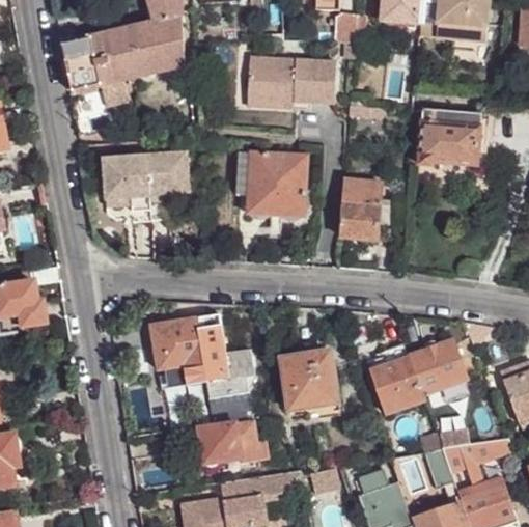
[(147,0),(150,20),(59,42),(67,90),(96,83),(121,77),(185,62),(183,39),(178,0),(147,0)]
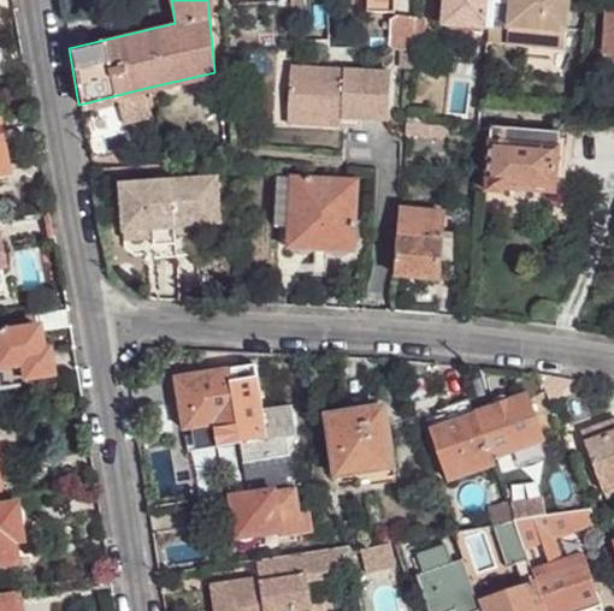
[(365,0),(365,9),(391,10),(391,0),(365,0)]
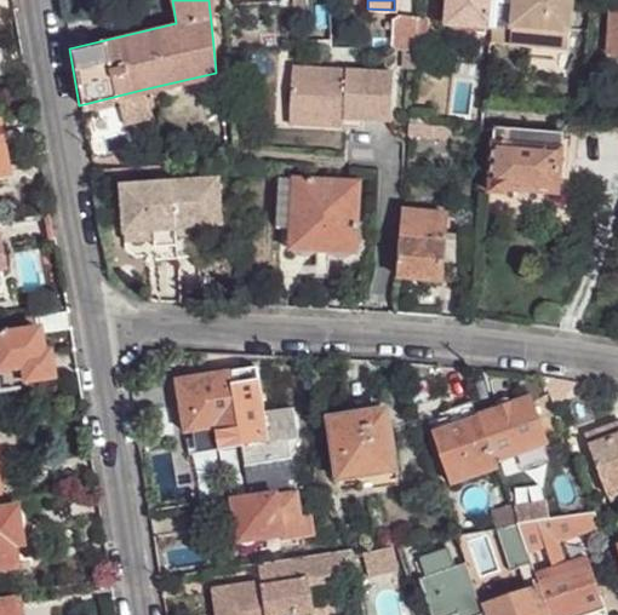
[(445,0),(444,21),(488,27),(488,23),(491,0),(445,0)]
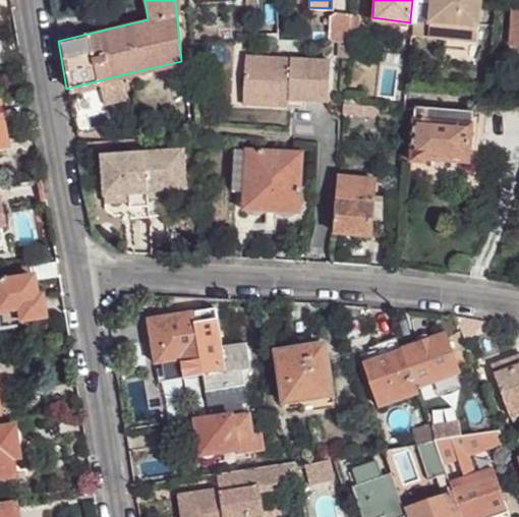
[(412,0),(410,19),(426,21),(428,0),(412,0)]
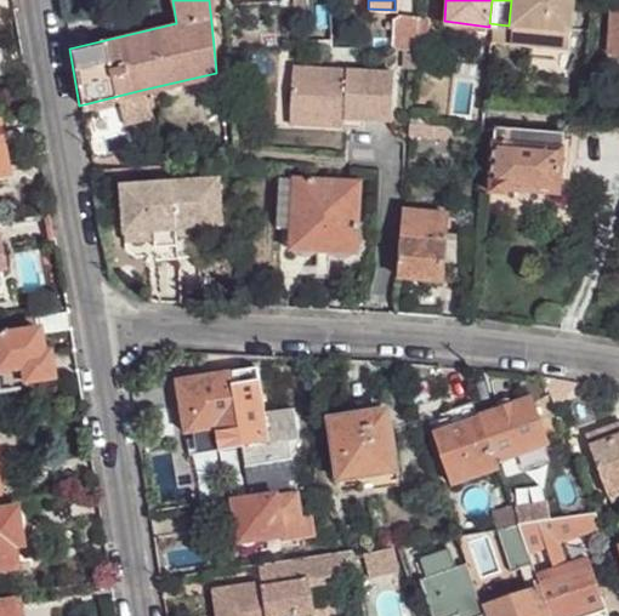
[(511,0),(509,26),(506,45),(563,51),(568,0),(511,0)]
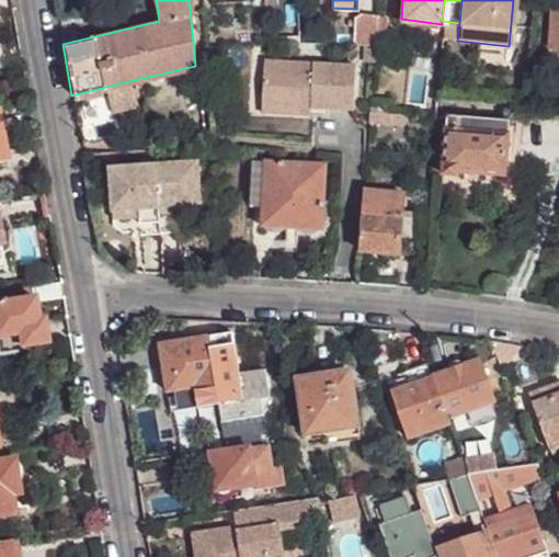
[(558,45),(558,4),(550,4),(548,45),(558,45)]
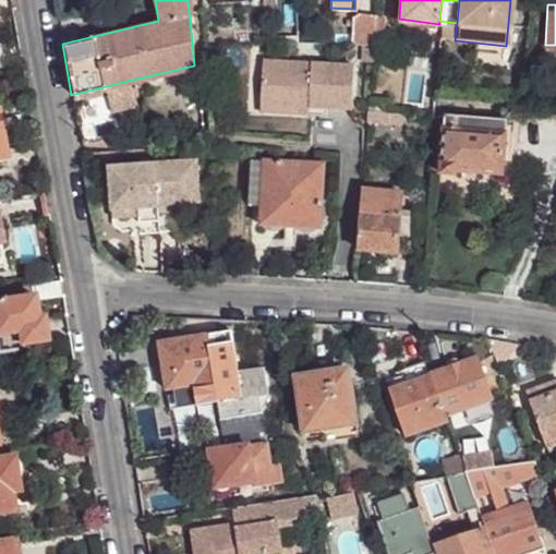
[(372,43),(374,14),(359,11),(350,15),(350,41),(359,43),(372,43)]
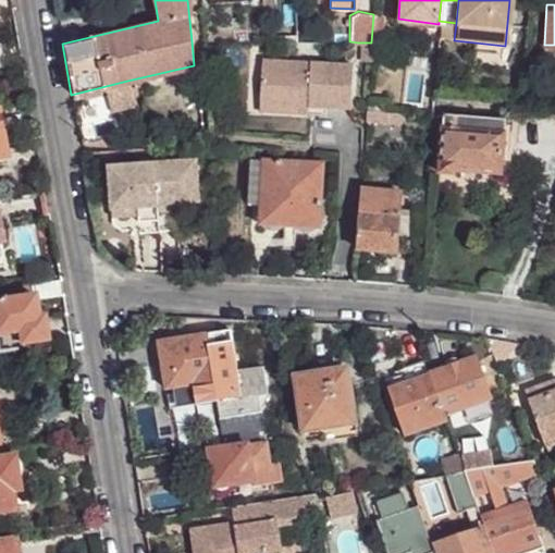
[(456,23),(439,21),(439,24),(438,38),(454,40),(456,23)]
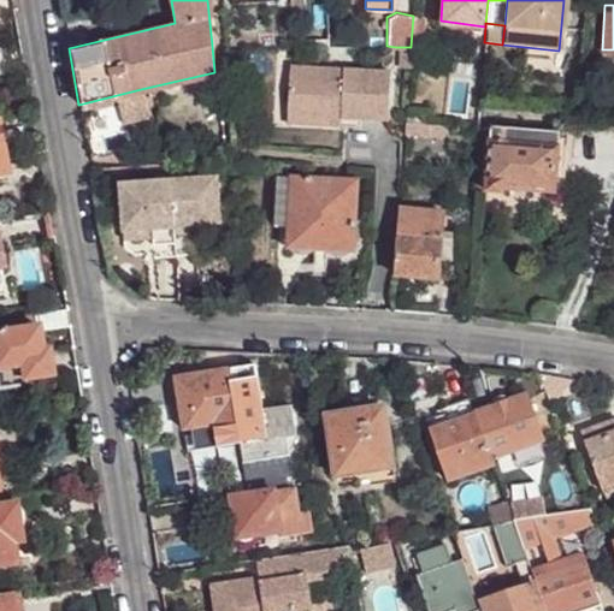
[(319,113),(341,116),(387,118),(390,70),(290,64),(288,105),(319,106),(319,113)]
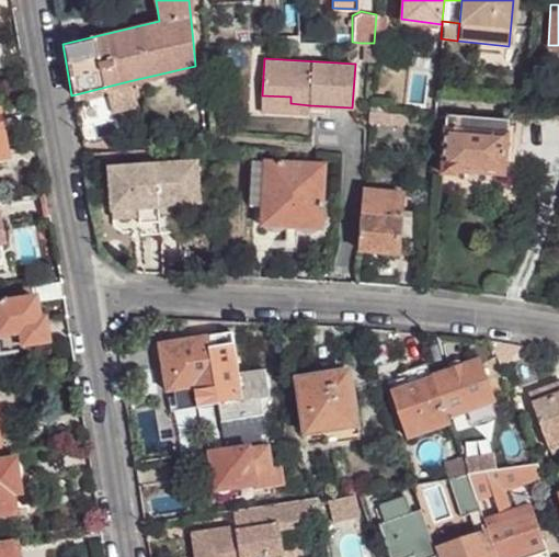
[(128,81),(102,88),(107,111),(133,105),(128,81)]
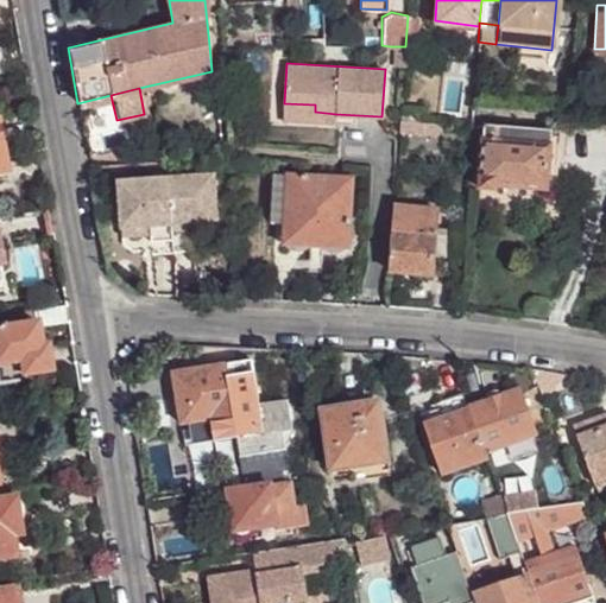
[(336,121),(336,114),(315,112),(315,105),(284,103),(283,118),(336,121)]
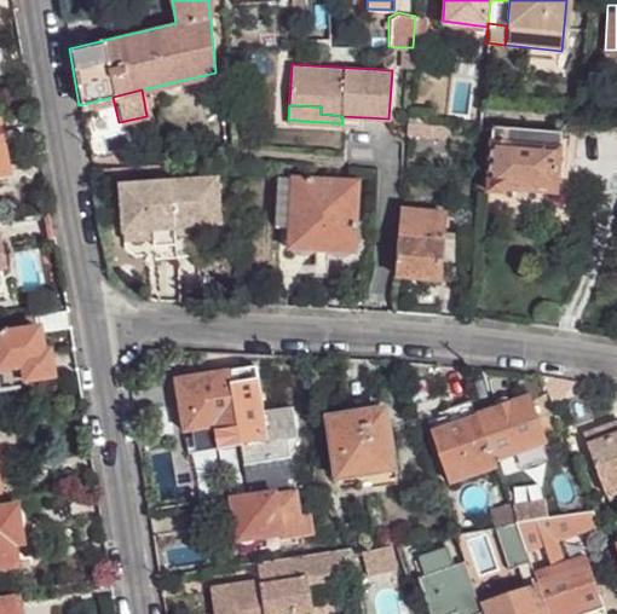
[(424,132),(424,122),(407,121),(405,121),(404,134),(424,134),(424,132)]
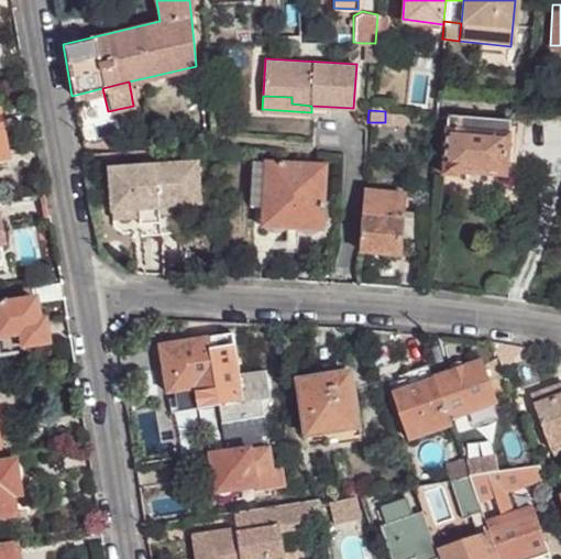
[(472,130),(508,132),(508,118),(446,113),(444,128),(455,129),(455,120),(472,122),(472,130)]
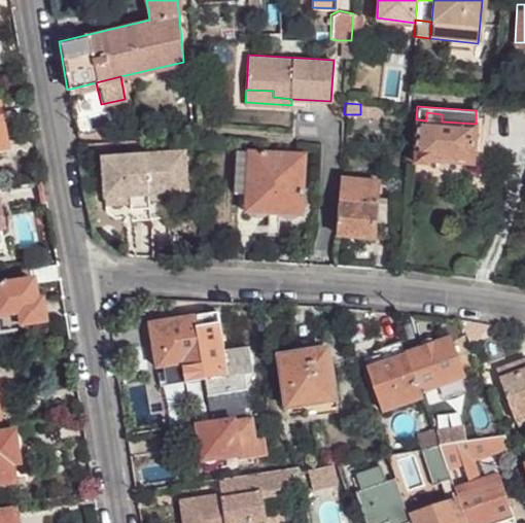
[(473,163),(476,124),(442,121),(442,114),(426,112),(426,120),(416,119),(413,163),(429,164),(428,160),(473,163)]
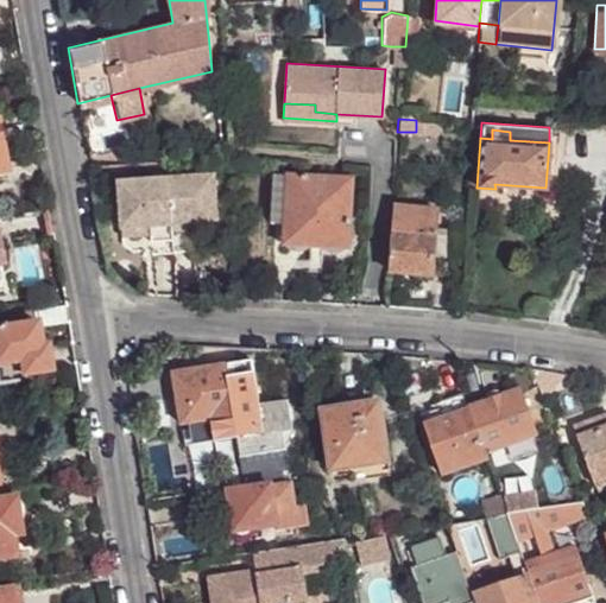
[(169,173),(174,247),(190,246),(189,228),(189,220),(200,219),(218,217),(214,170),(169,173)]
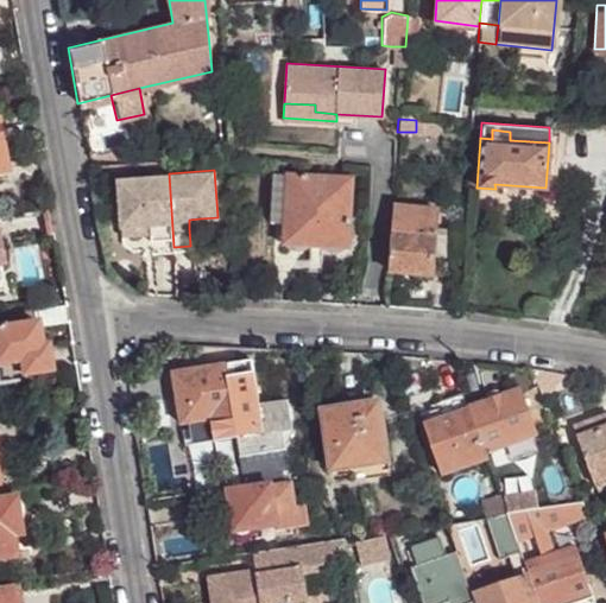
[(269,221),(283,222),(285,172),(278,171),(271,171),(269,221)]
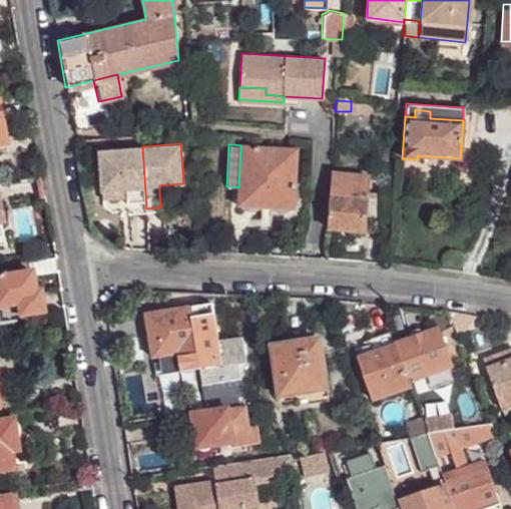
[(240,145),(238,187),(237,203),(261,205),(272,206),(292,207),(295,148),(240,145)]
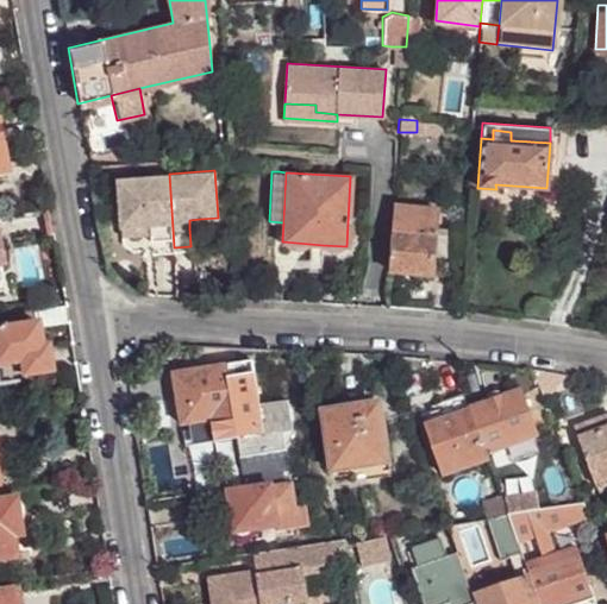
[(151,249),(174,247),(169,174),(117,177),(121,226),(150,224),(150,232),(151,249)]
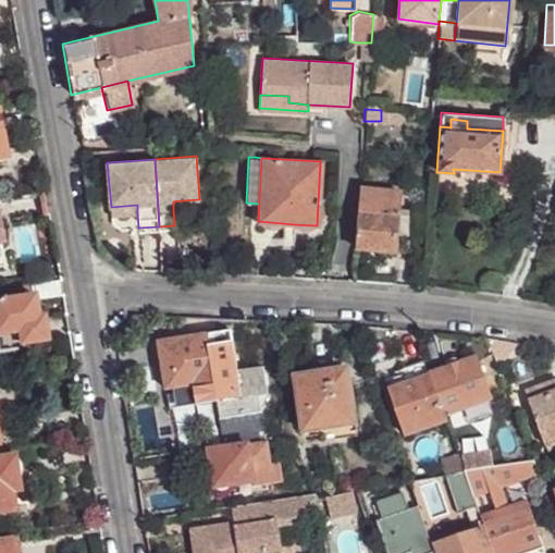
[(360,185),(358,211),(396,213),(398,187),(360,185)]
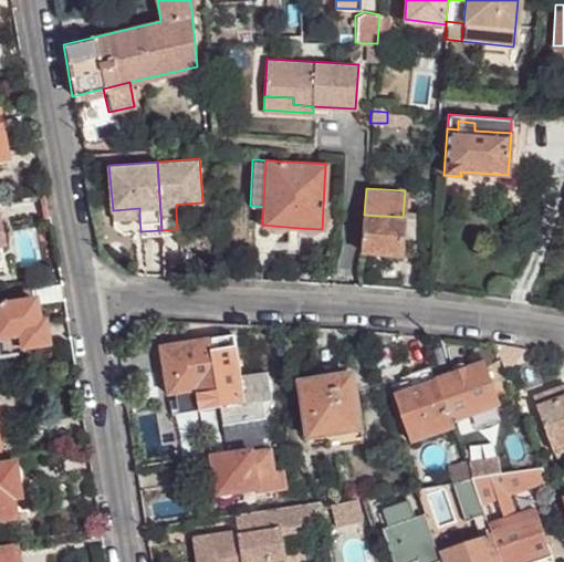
[(113,218),(139,216),(139,208),(113,210),(113,218)]
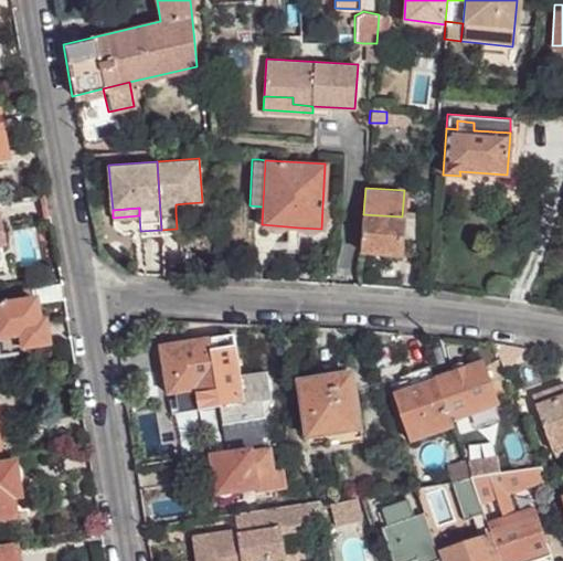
[(363,214),(361,251),(400,253),(402,217),(363,214)]
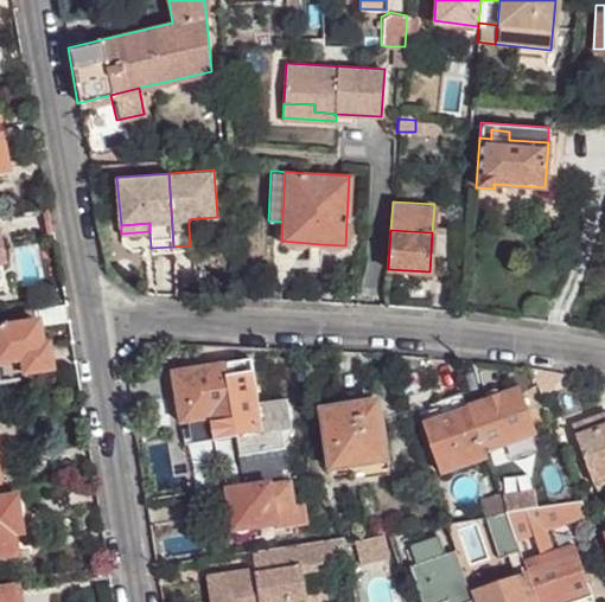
[(0,321),(34,316),(33,305),(0,309),(0,321)]
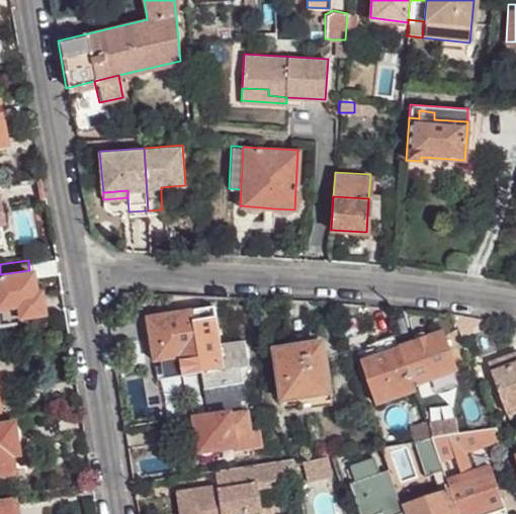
[(0,306),(16,304),(17,316),(43,313),(40,290),(31,290),(29,270),(0,274),(0,306)]
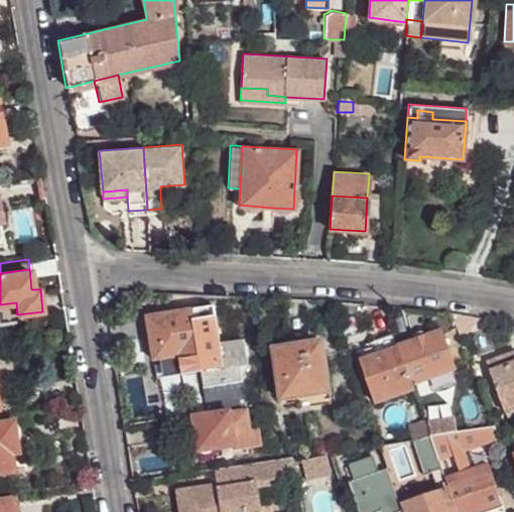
[(0,321),(18,318),(17,314),(16,302),(0,304),(0,321)]
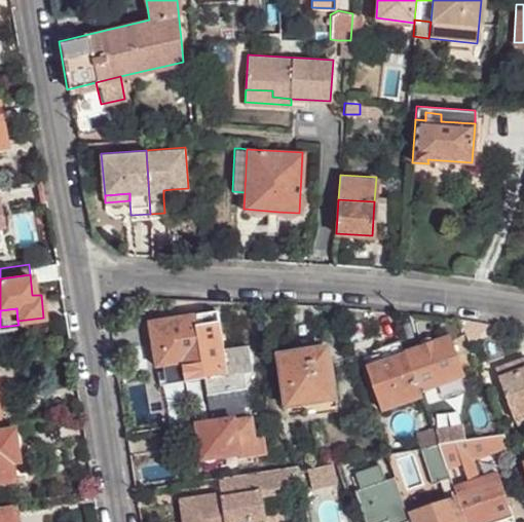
[(148,320),(155,364),(181,360),(182,365),(184,378),(203,376),(210,418),(247,412),(240,373),(249,372),(246,345),(221,347),(218,320),(195,324),(193,312),(148,320)]
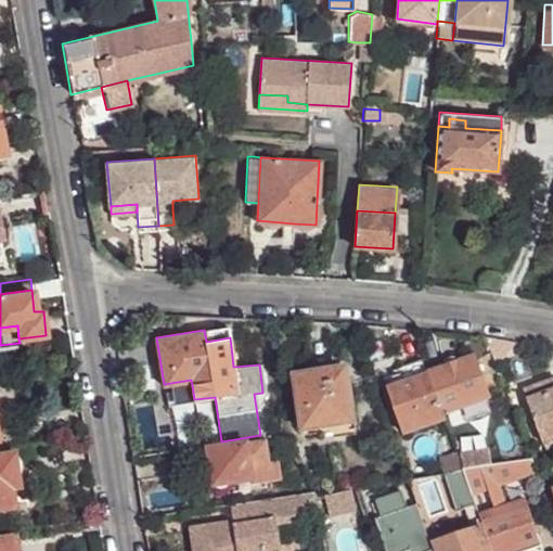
[(485,337),(491,355),(506,342),(485,337)]
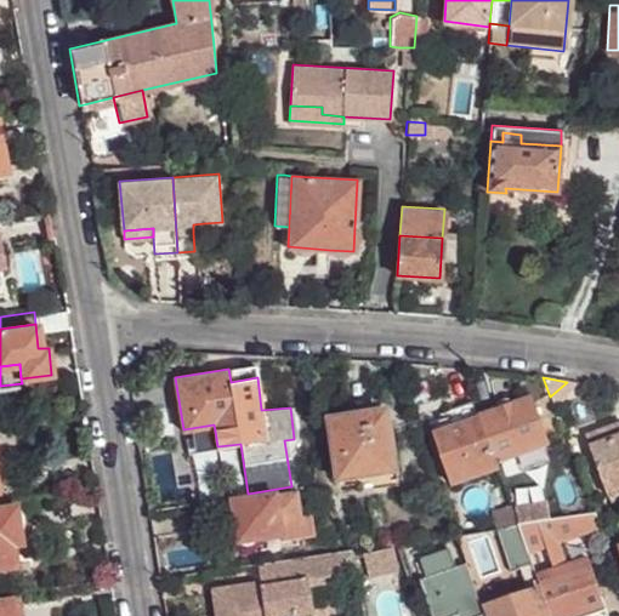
[(497,409),(477,415),(494,458),(544,441),(529,397),(522,399),(509,404),(497,409)]
